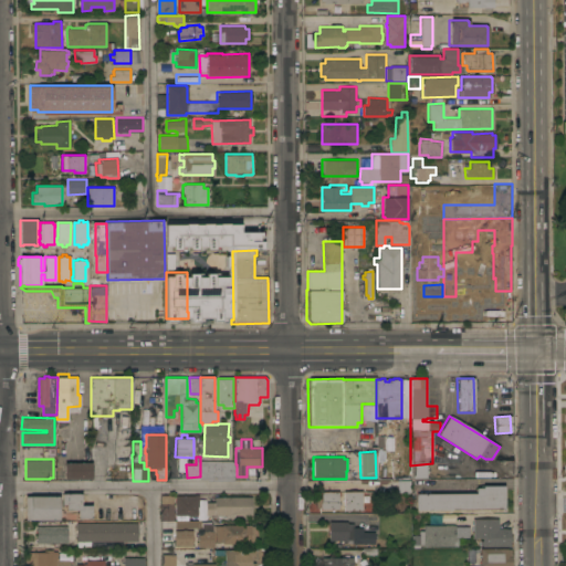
[(200,461),(234,460),(234,480),(209,481),(209,479),(200,479),(200,477),(200,461)]
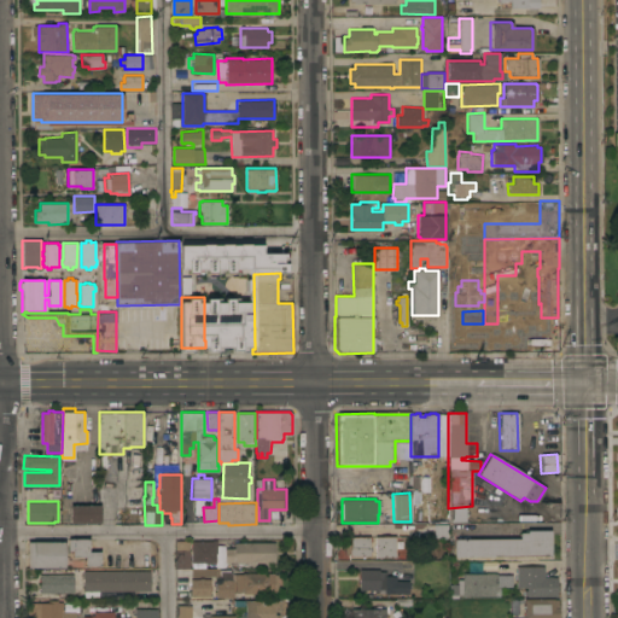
[(100,505),(100,523),(70,523),(70,505),(100,505)]
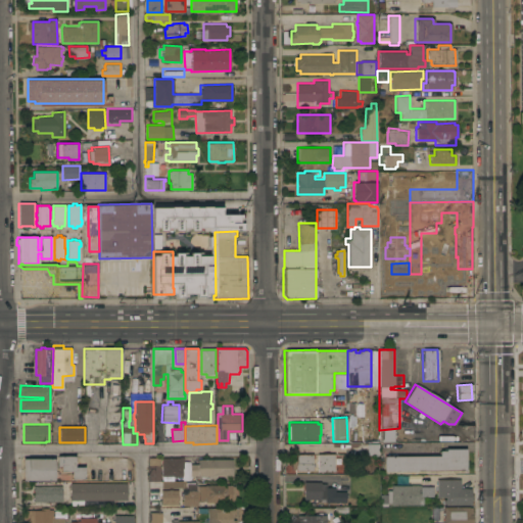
[(380,442),(380,431),(393,430),(394,442),(380,442)]
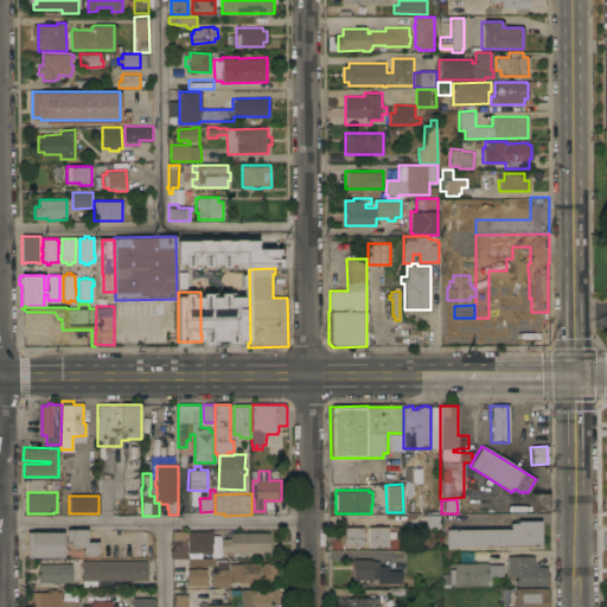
[(426,516),(440,516),(440,529),(426,529),(426,516)]
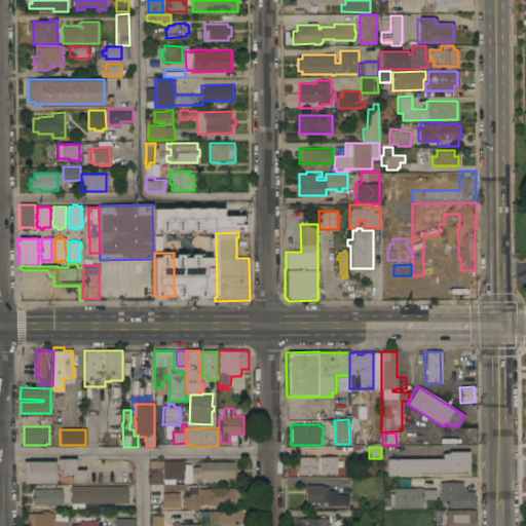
[(442,458),(441,453),(448,453),(448,451),(467,451),(468,474),(386,475),(386,459),(442,458)]
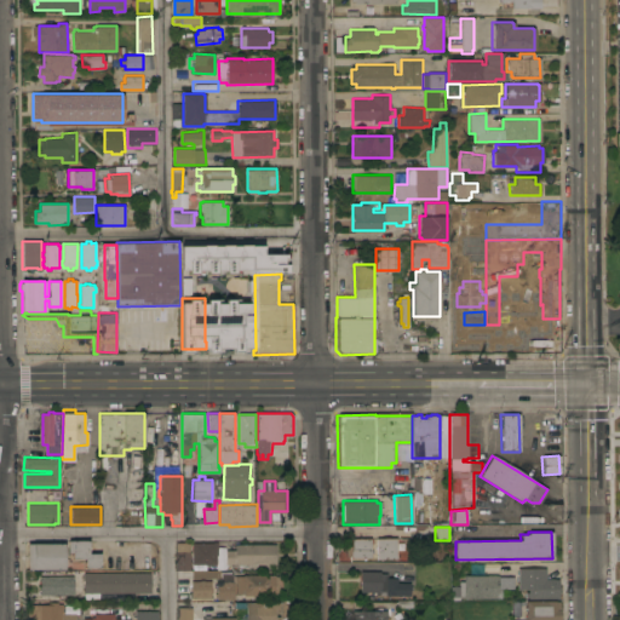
[(396,560),(377,560),(377,538),(396,538),(396,560)]
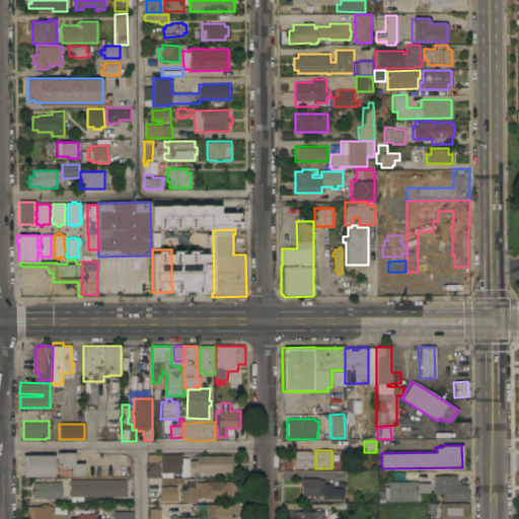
[(293,467),(293,465),(289,465),(289,452),(293,452),(293,451),(310,451),(310,467),(293,467)]
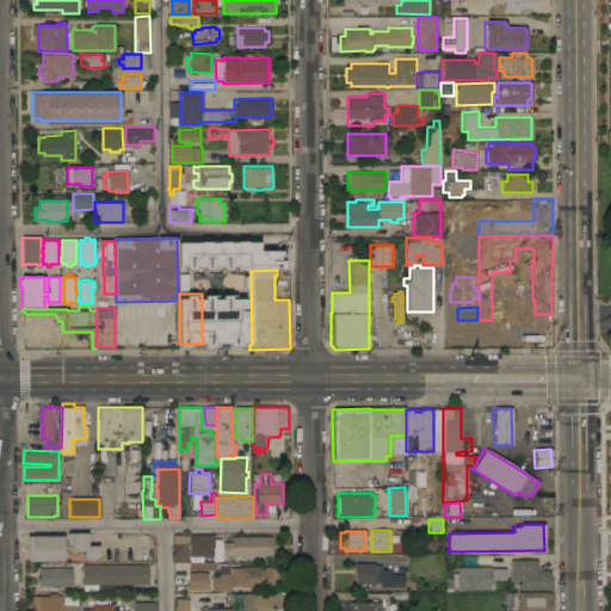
[(87,532),(87,545),(99,545),(99,560),(84,560),(84,553),(68,553),(68,544),(66,544),(66,532),(87,532)]
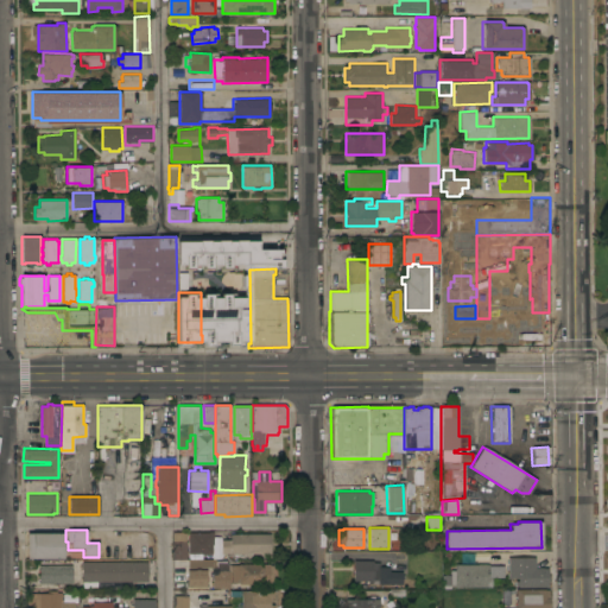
[(209,532),(209,531),(213,531),(213,553),(211,553),(211,559),(189,559),(189,532),(209,532)]
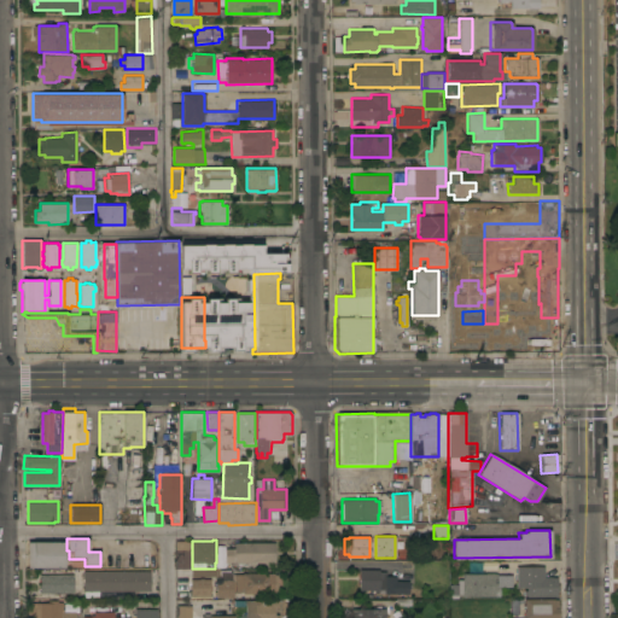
[(64,541),(64,567),(28,567),(27,542),(64,541)]
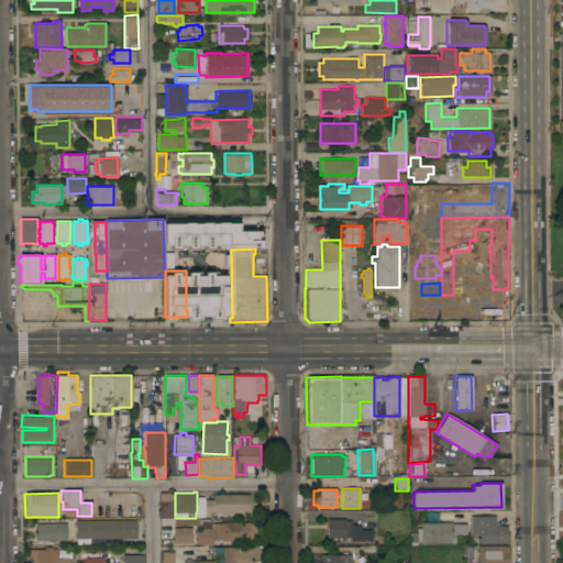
[(159,493),(172,493),(172,501),(173,501),(173,517),(159,517),(159,493)]
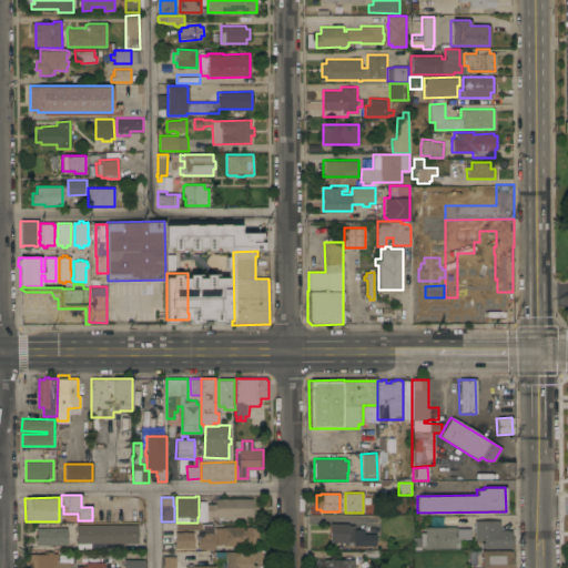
[(253,498),(253,517),(233,517),(233,519),(217,519),(217,518),(211,518),(211,516),(206,516),(206,504),(215,504),(215,498),(253,498)]
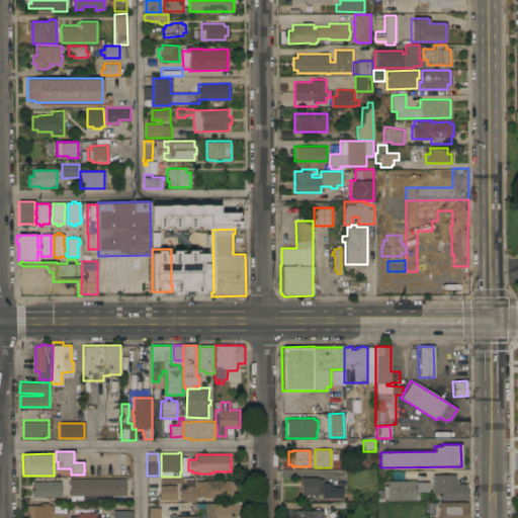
[(441,501),(441,500),(438,500),(438,495),(440,495),(440,493),(432,493),(432,476),(455,476),(455,484),(466,484),(466,491),(467,491),(467,495),(466,495),(466,500),(441,501)]
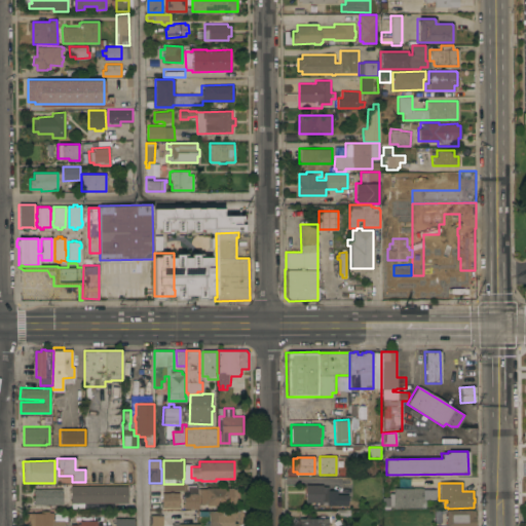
[(128,485),(128,502),(84,502),(84,509),(72,509),(72,502),(71,502),(71,485),(128,485)]
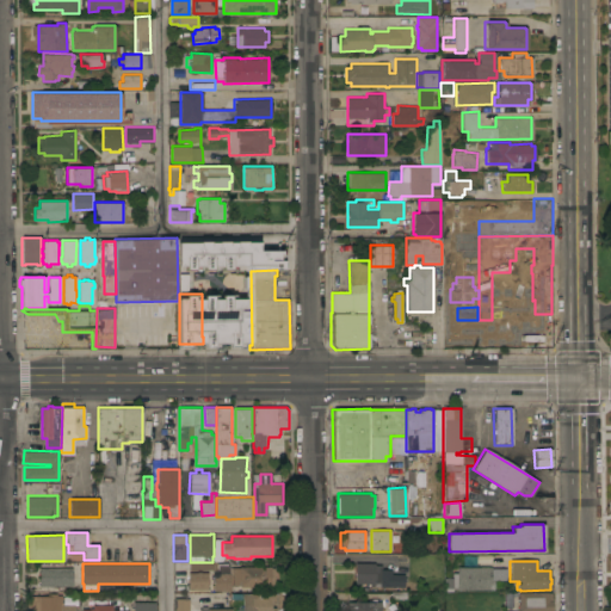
[(378,587),(378,591),(375,591),(375,586),(370,586),(370,584),(355,584),(355,563),(375,563),(375,566),(381,566),(381,569),(390,571),(390,574),(403,574),(403,576),(406,576),(406,581),(403,581),(403,587),(378,587)]
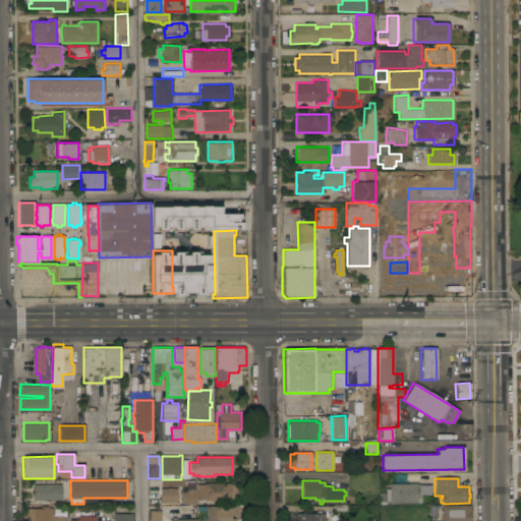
[(205,483),(205,482),(232,483),(232,484),(234,484),(234,500),(231,500),(231,501),(206,501),(206,499),(196,499),(196,504),(182,504),(182,488),(195,489),(195,483),(205,483)]
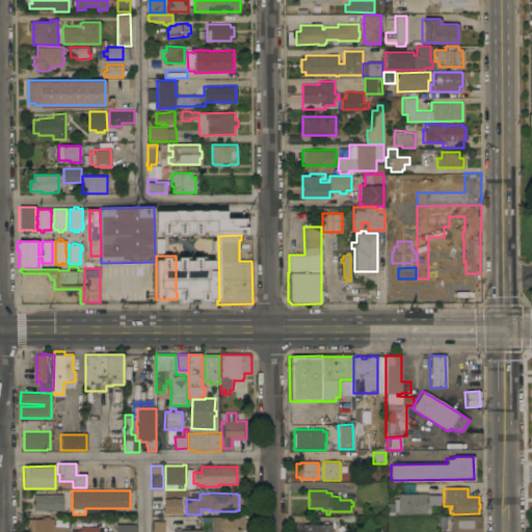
[(62,494),(63,510),(38,510),(38,513),(33,513),(33,510),(34,510),(34,494),(62,494)]
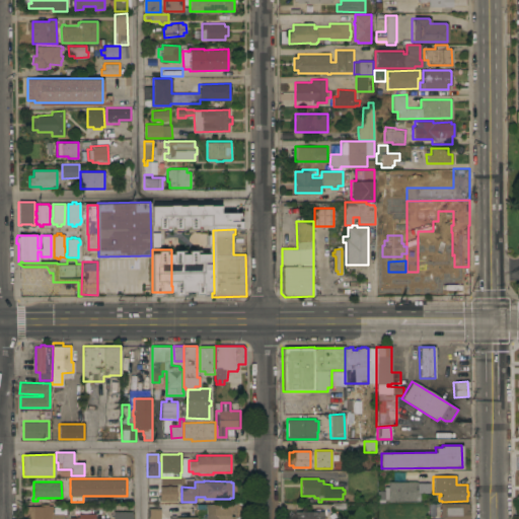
[(387,501),(387,499),(383,499),(383,500),(377,500),(377,491),(384,491),(384,487),(388,487),(388,482),(417,482),(417,494),(419,494),(419,501),(387,501)]
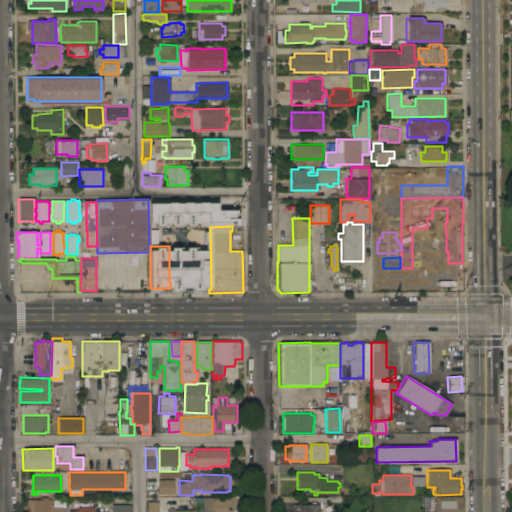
[(411,476),(424,476),(424,486),(411,486),(411,476)]
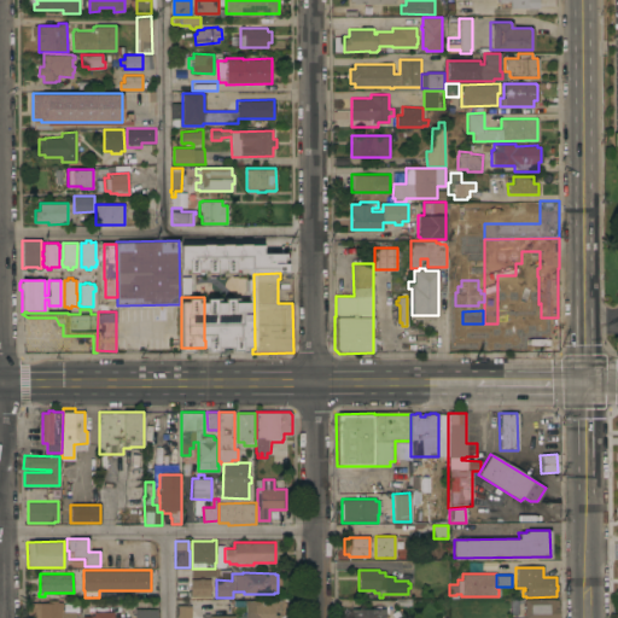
[(191,596),(191,579),(199,579),(199,578),(204,578),(204,579),(210,579),(214,579),(214,590),(210,590),(210,596),(191,596)]
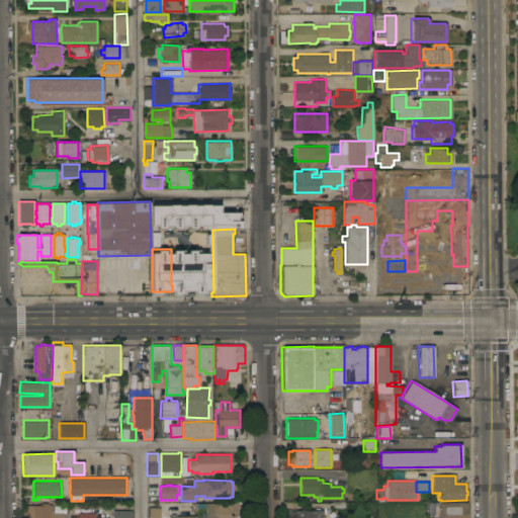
[(439,517),(439,502),(467,502),(467,517),(439,517)]
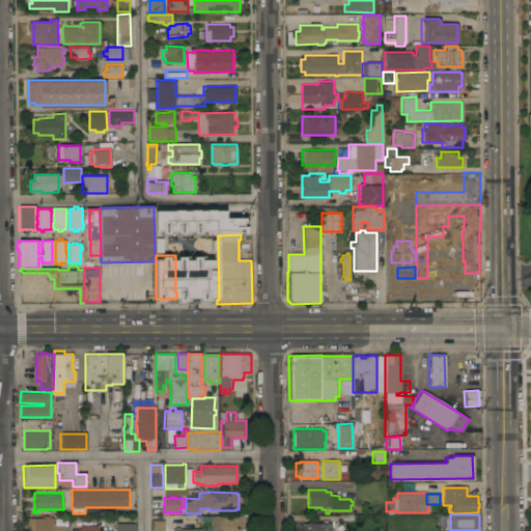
[(27,530),(27,528),(25,528),(25,524),(27,524),(27,518),(40,518),(40,515),(51,515),(51,516),(54,516),(54,525),(65,525),(65,530),(27,530)]
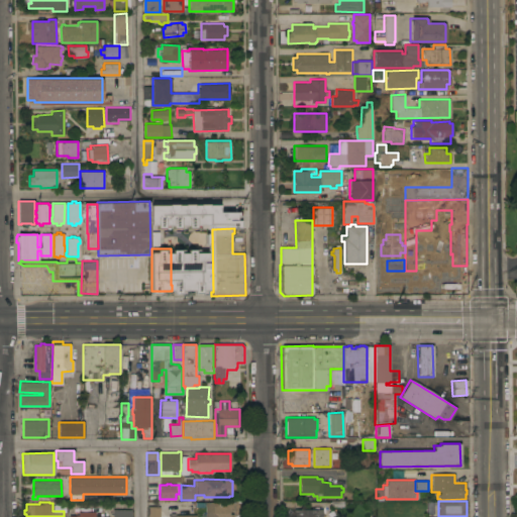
[(205,516),(205,502),(233,502),(233,510),(229,510),(229,514),(233,514),(233,516),(205,516)]
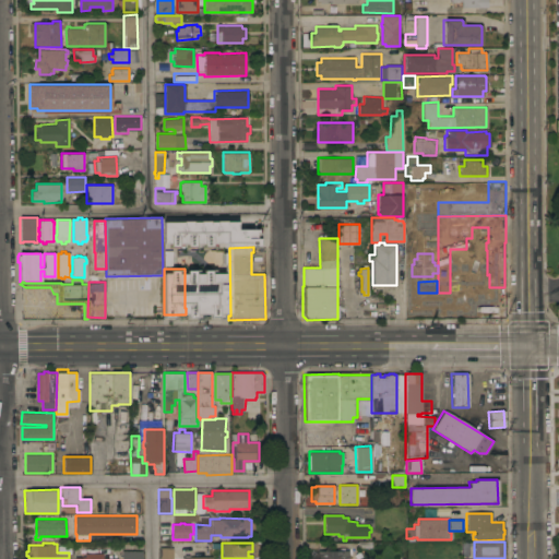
[(173,558),(159,558),(159,547),(174,547),(173,558)]
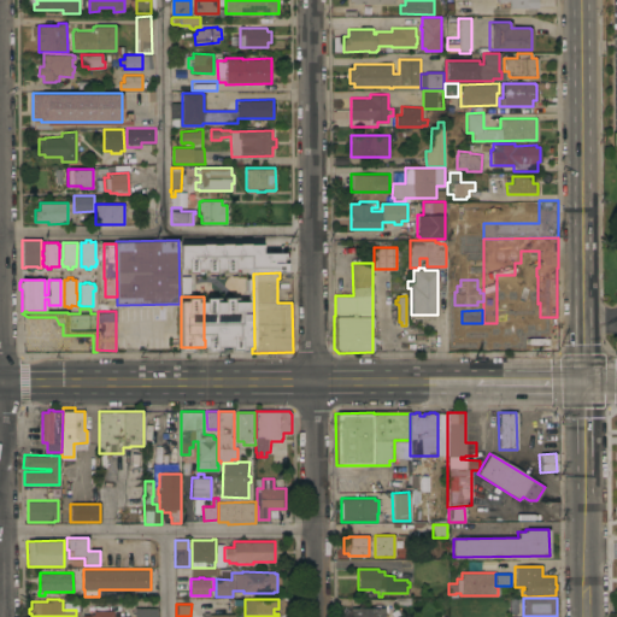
[(381,616),(382,607),(353,606),(352,616),(381,616)]
